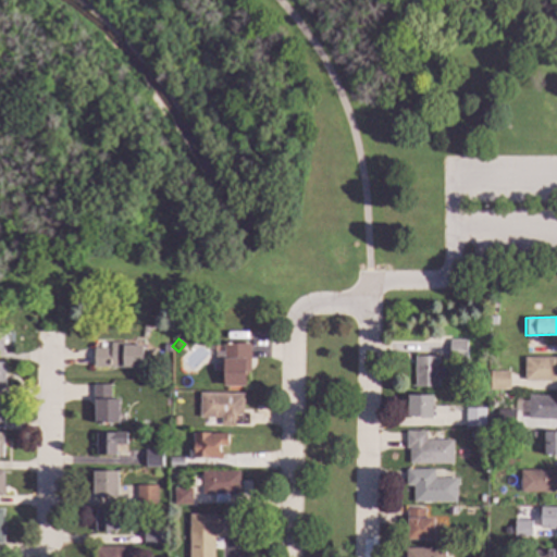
[(466,360),(447,360),(447,339),(466,341),(466,360)]
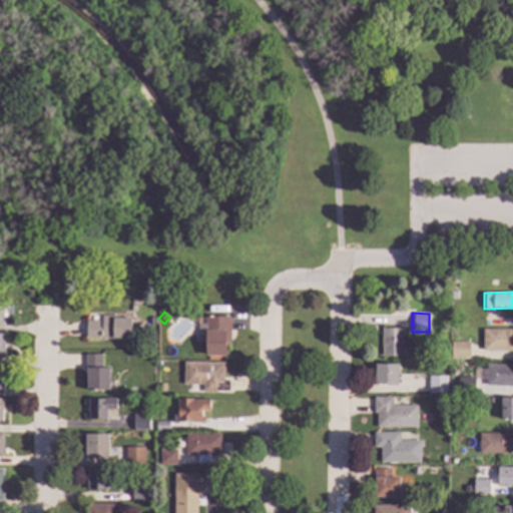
[(118,318),(131,318),(131,339),(86,339),(86,320),(100,320),(101,316),(118,316),(118,318)]
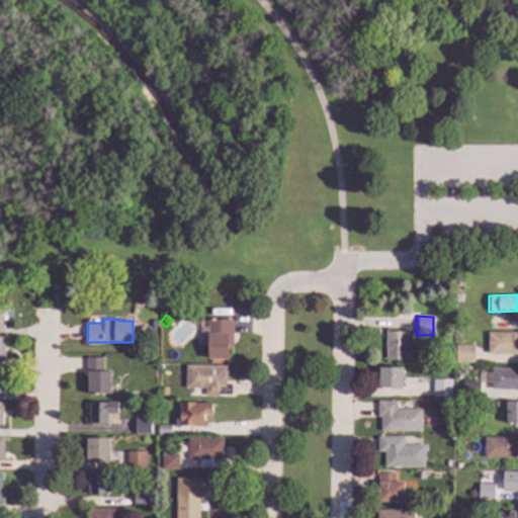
[(233,345),(228,345),(228,358),(207,358),(207,331),(201,331),(201,321),(207,321),(207,320),(233,320),(233,345)]
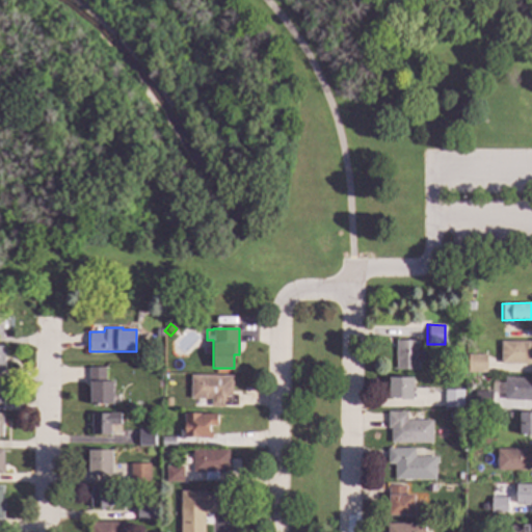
[(418,346),(423,346),(423,361),(417,361),(417,369),(395,369),(395,341),(418,341),(418,346)]
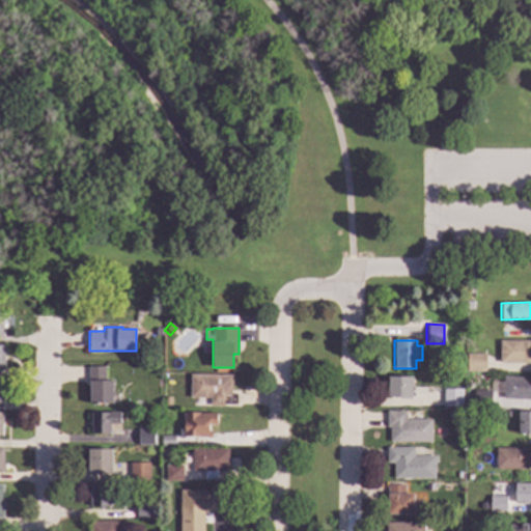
[(530,363),(499,363),(499,340),(530,340),(530,363)]
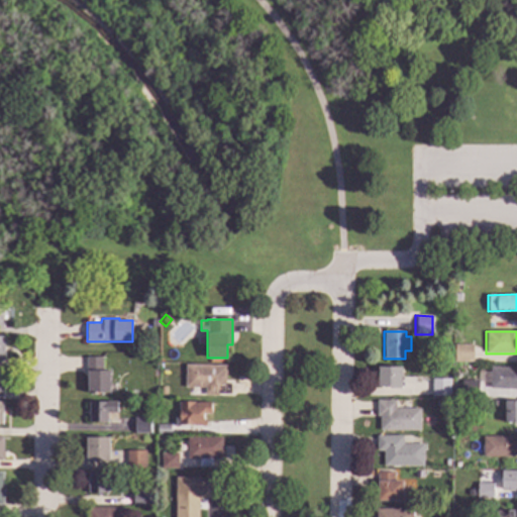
[(473,364),(453,363),(454,344),(473,344),(473,364)]
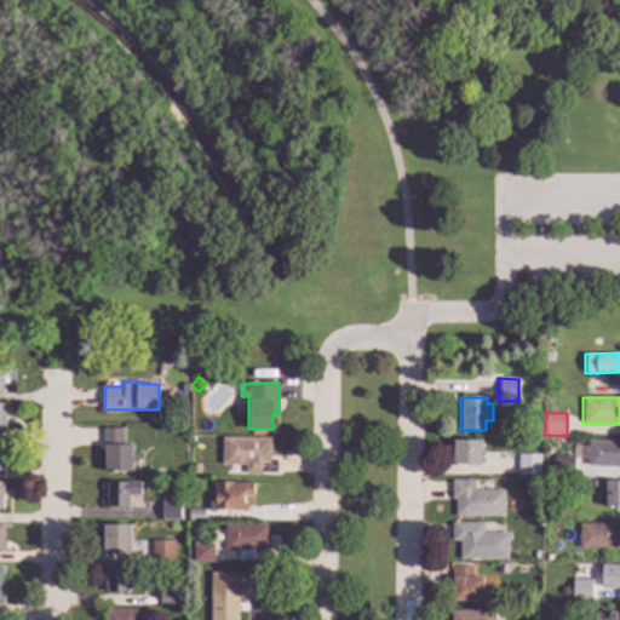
[(125,445),(131,445),(131,471),(104,471),(104,454),(103,454),(103,428),(125,428),(125,445)]
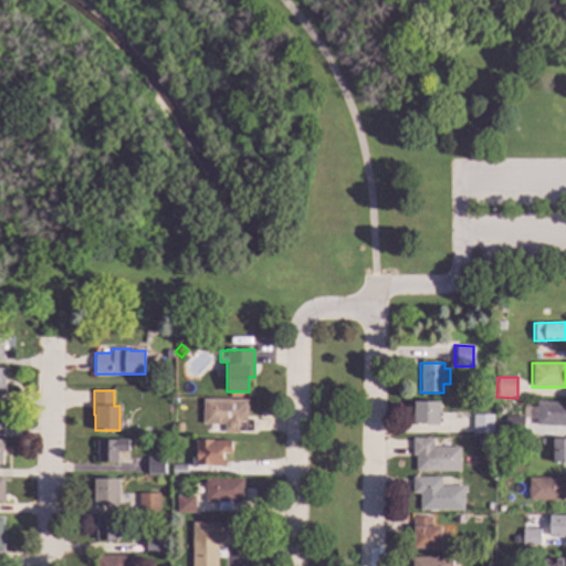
[(248,415),(253,415),(253,433),(223,433),(223,425),(201,425),(202,399),(248,399),(248,415)]
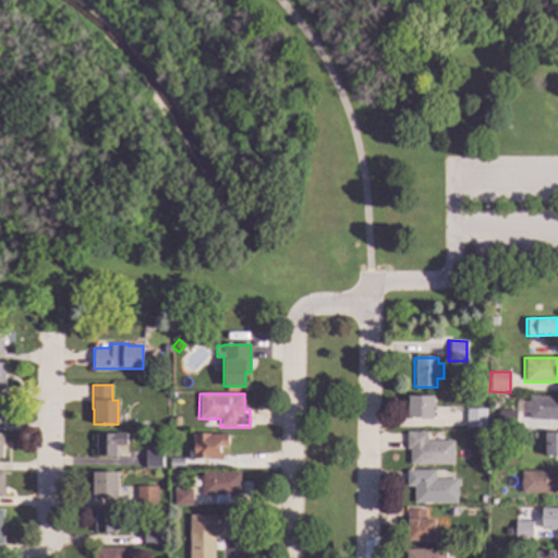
[(433,419),(407,419),(407,395),(433,395),(433,419)]
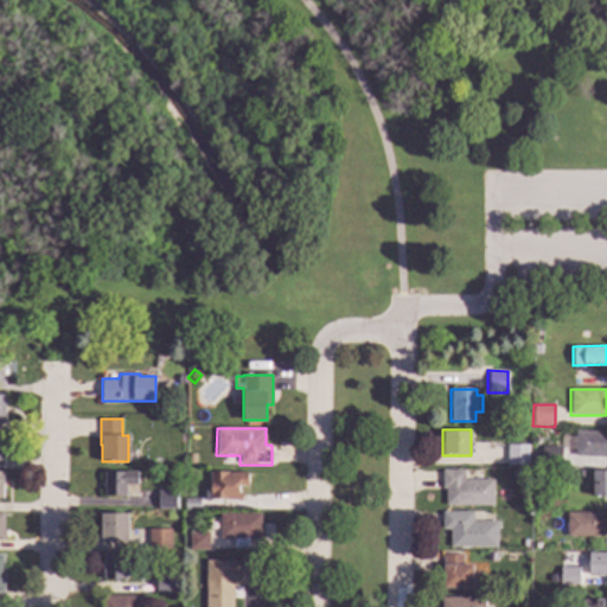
[(606,455),(574,455),(575,430),(606,430),(606,455)]
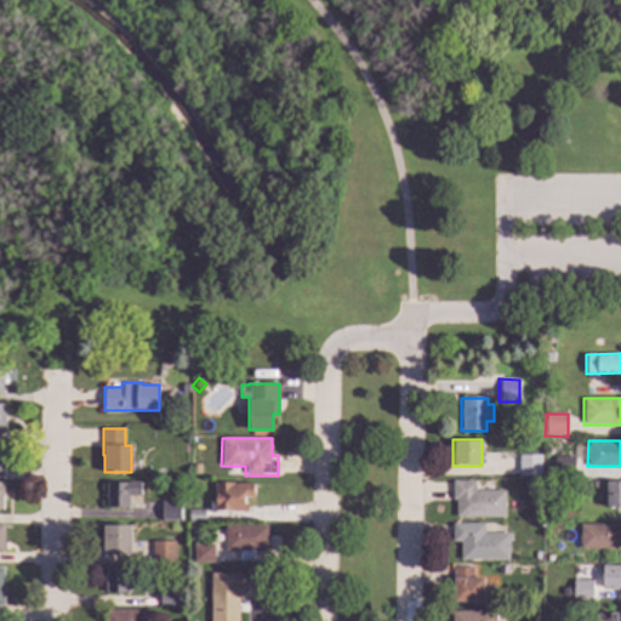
[(540,477),(518,477),(518,454),(540,454),(540,477)]
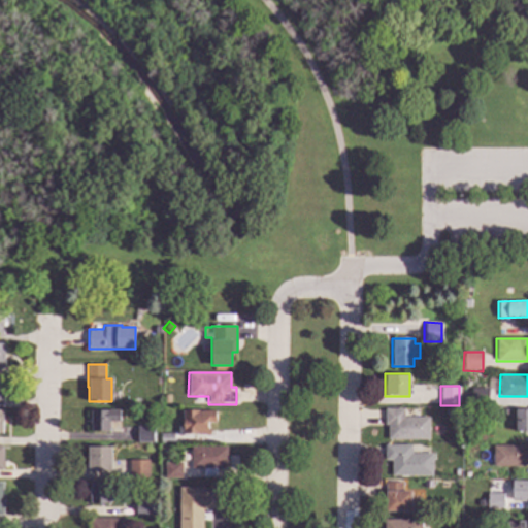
[(488,406),(470,406),(471,389),(489,389),(488,406)]
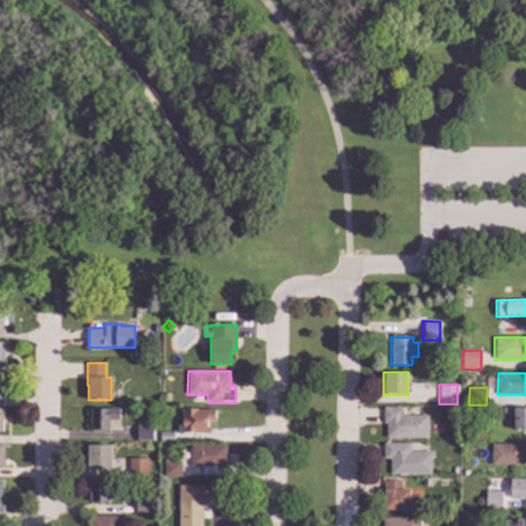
[(213,418),(204,418),(204,425),(207,425),(207,431),(177,431),(177,423),(182,423),(181,407),(213,407),(213,418)]
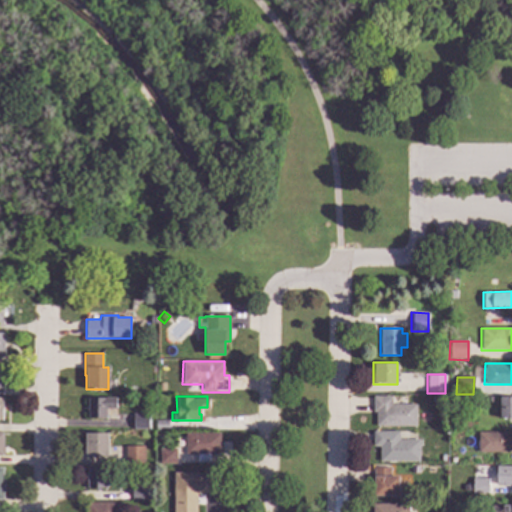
[(391,404),(415,404),(415,426),(375,426),(375,412),(372,412),(372,396),(391,396),(391,404)]
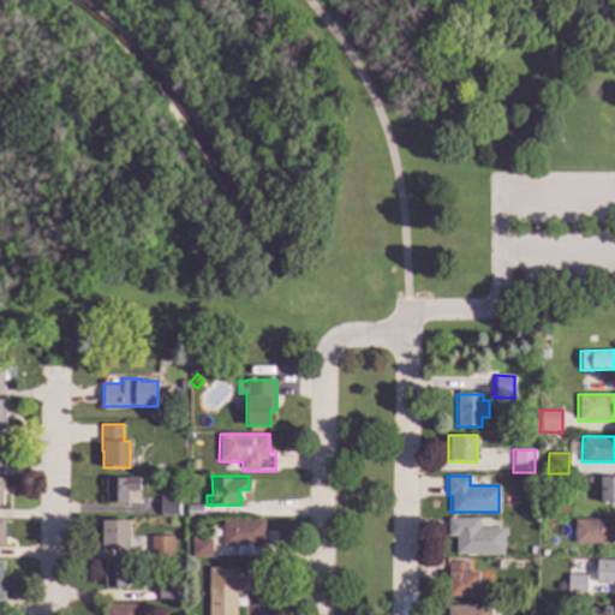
[(138,491),(127,491),(127,503),(105,503),(105,477),(138,477),(138,491)]
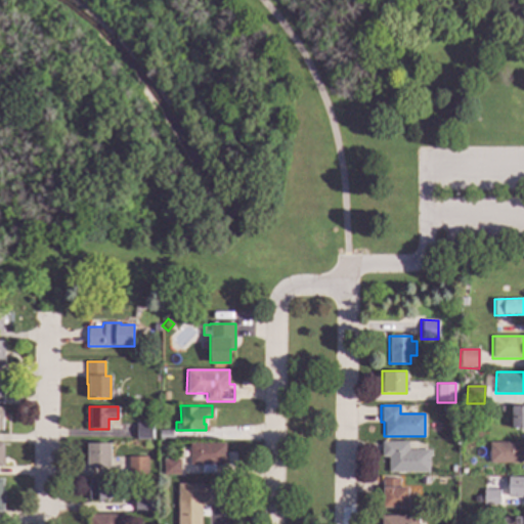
[(523,427),(511,427),(511,406),(523,406),(523,427)]
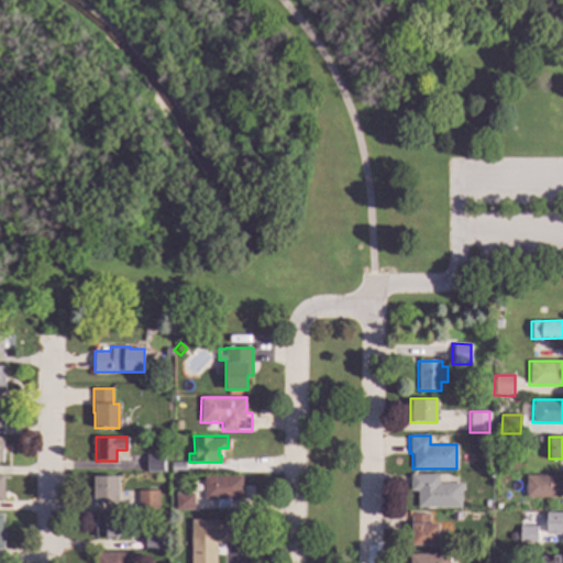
[(163,472),(145,472),(145,455),(163,455),(163,472)]
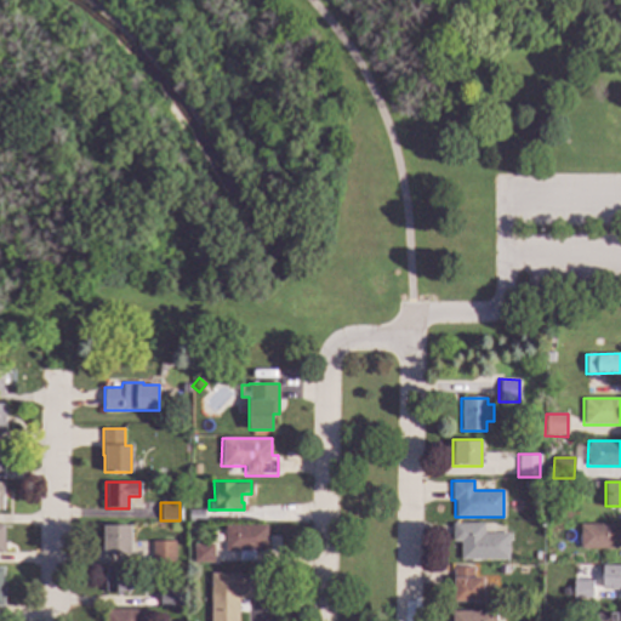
[(205,520),(188,520),(188,510),(205,510),(205,520)]
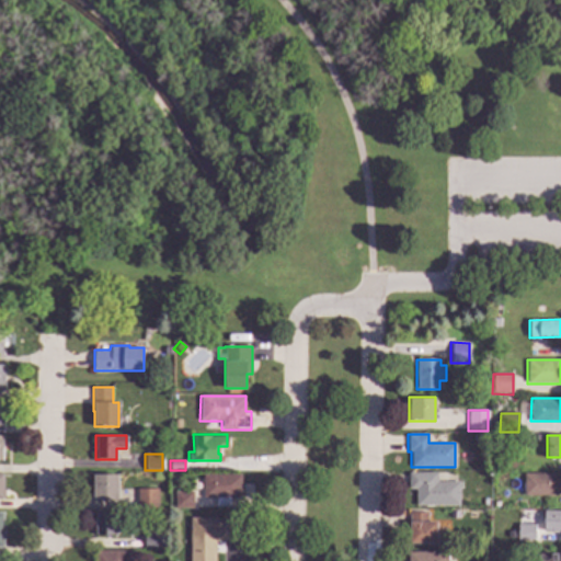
[(437,481),(459,481),(459,506),(415,505),(415,490),(408,490),(408,472),(437,472),(437,481)]
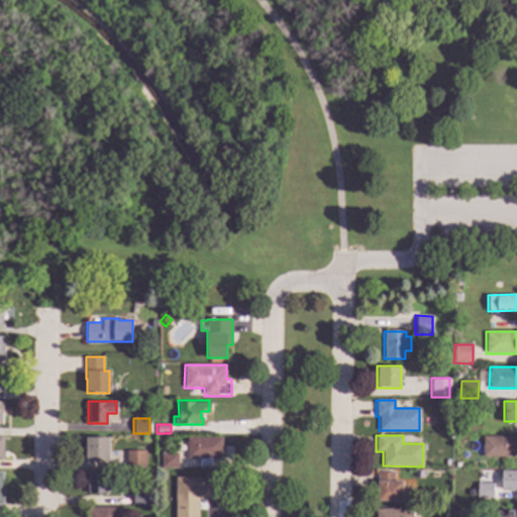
[(516,456),(482,456),(482,435),(516,435),(516,456)]
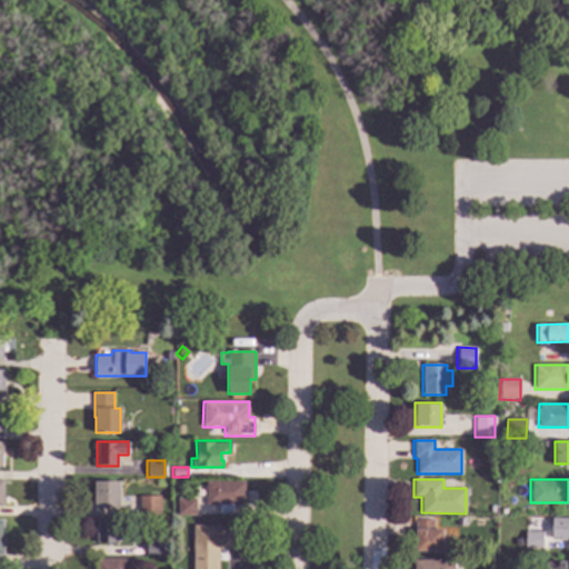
[(119,507),(93,507),(93,481),(119,481),(119,507)]
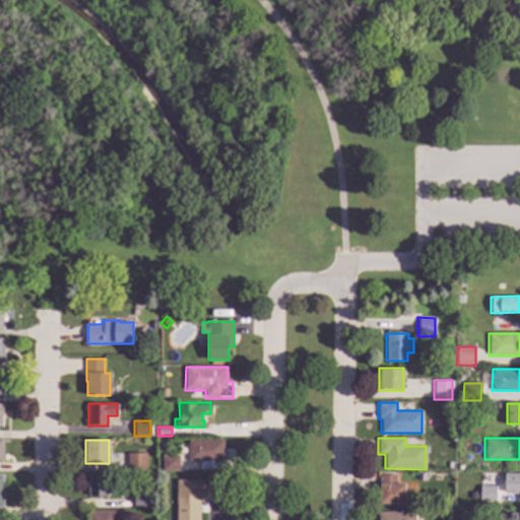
[(222,461),(213,461),(213,471),(199,471),(199,461),(187,461),(187,440),(222,440),(222,461)]
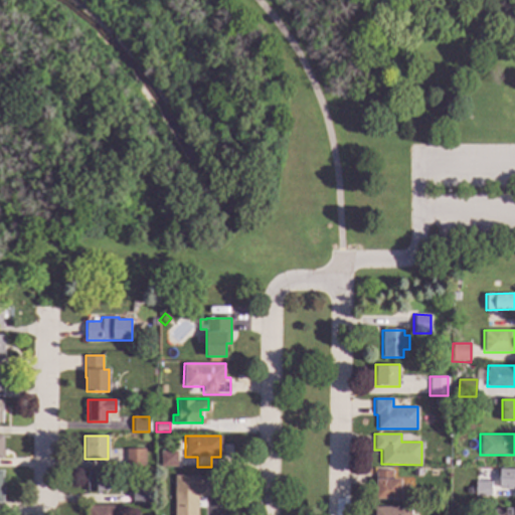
[(145,467),(125,467),(125,449),(145,449),(145,467)]
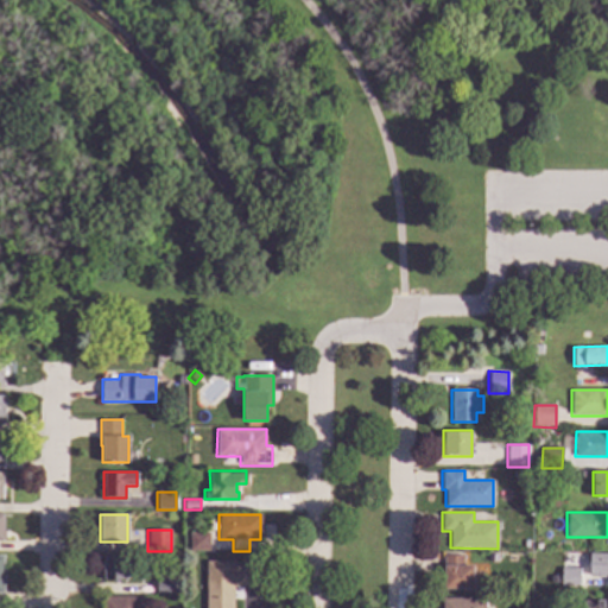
[(209,551),(189,551),(189,532),(209,532),(209,551)]
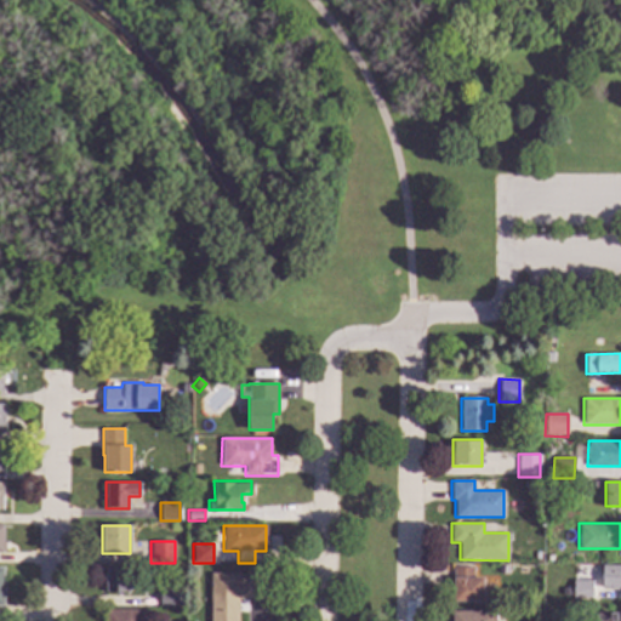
[(620,587),(617,587),(617,590),(609,590),(609,587),(600,587),(600,565),(620,565),(620,587)]
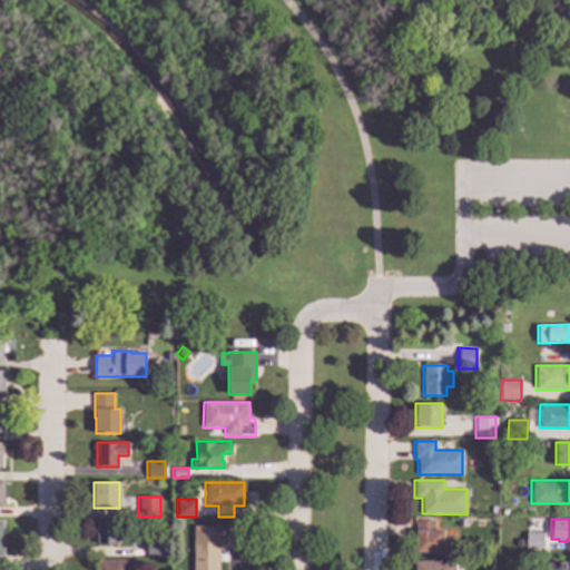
[(116,532),(119,532),(119,543),(97,543),(97,520),(116,520),(116,532)]
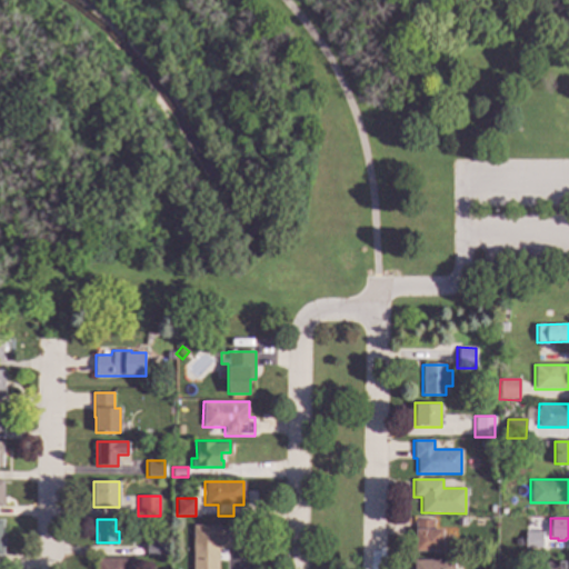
[(433,528),(442,528),(442,551),(416,551),(416,546),(415,546),(415,520),(433,520),(433,528)]
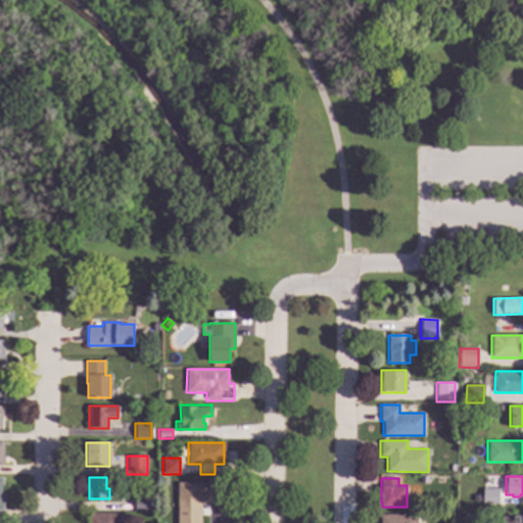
[(201,485),(224,485),(224,505),(200,505),(200,522),(177,522),(177,482),(201,482),(201,485)]
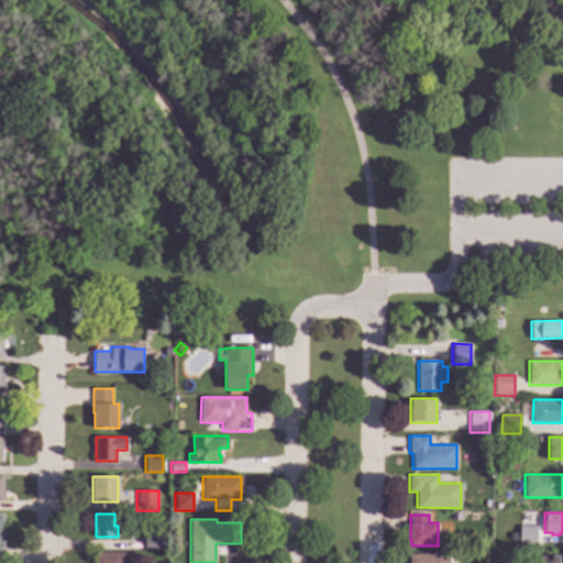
[(537,542),(518,542),(518,526),(537,526),(537,542)]
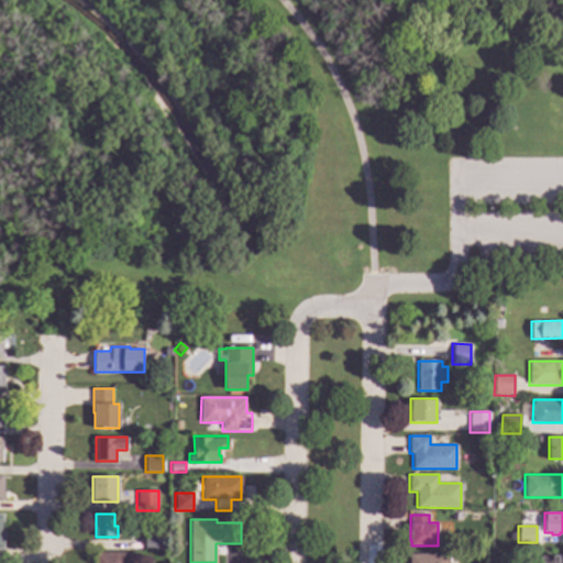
[(162,550),(145,550),(145,537),(162,537),(162,550)]
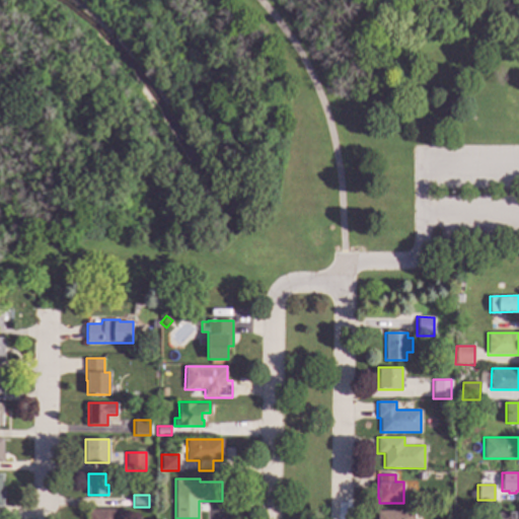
[(123,518),(86,518),(86,509),(123,509),(123,518)]
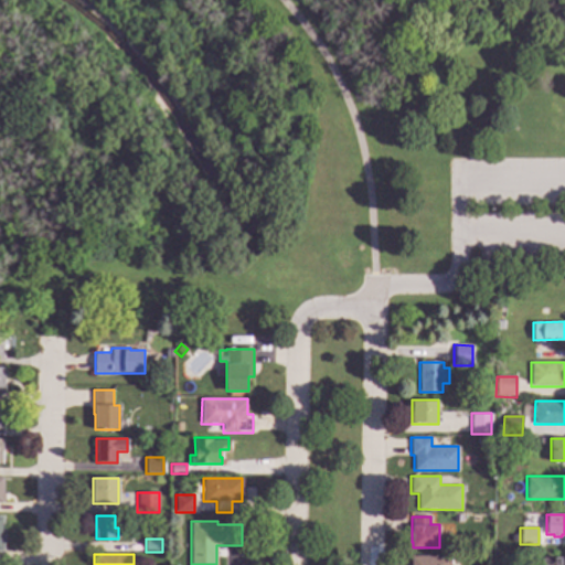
[(449,564),(411,564),(411,555),(449,555),(449,564)]
